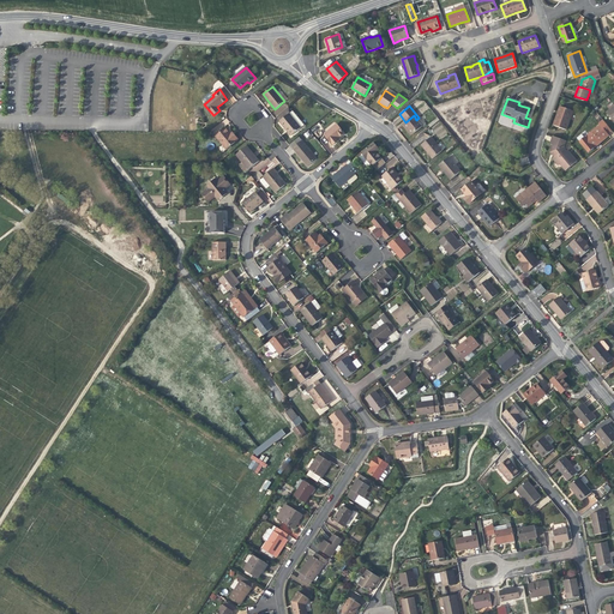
[(281,120),(292,112),(288,107),(277,116),(281,120)]
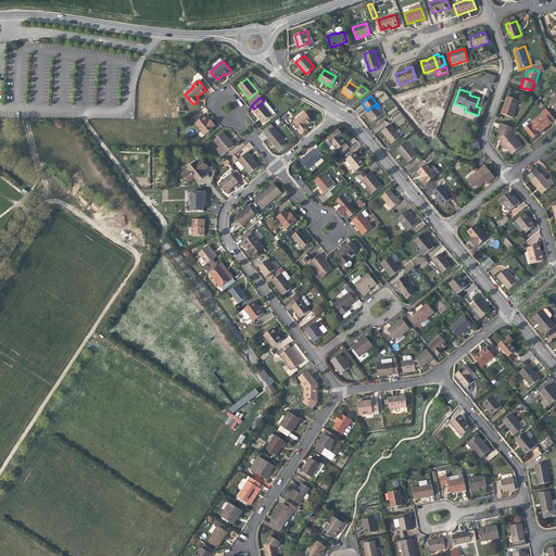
[(505,106),(504,106),(502,113),(513,117),(519,100),(509,97),(505,106)]
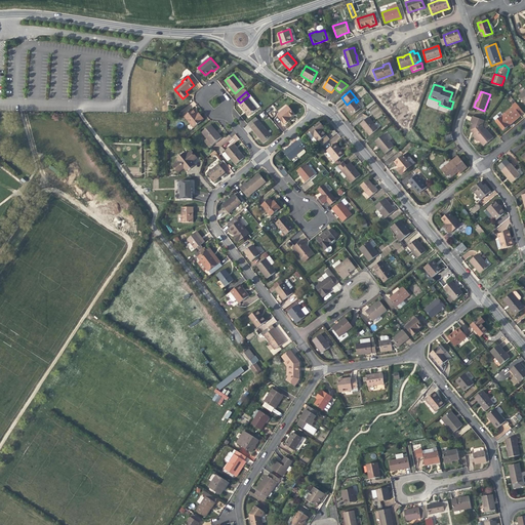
[(250,94),(249,95),(240,103),(239,104),(243,110),(244,111),(245,110),(250,115),(259,107),(250,94)]
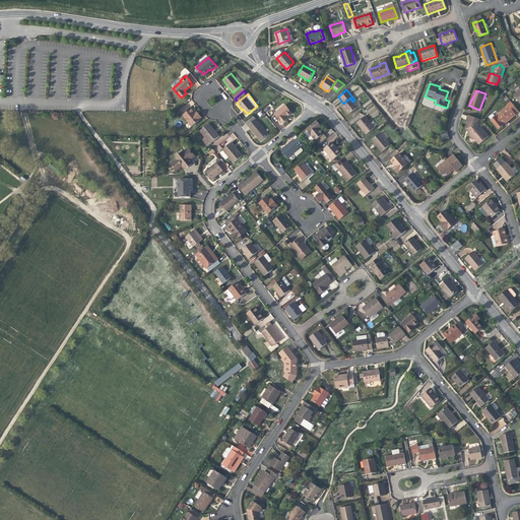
[(350,98),(343,104),(341,106),(345,110),(348,115),(358,107),(352,102),(350,98)]
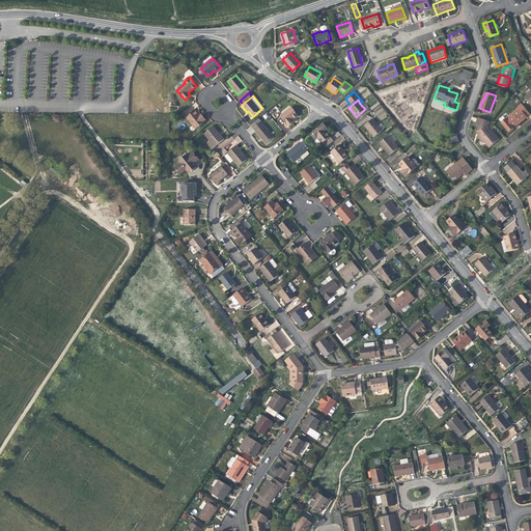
[(519,106),(520,108),(526,116),(529,113),(522,104),(519,106)]
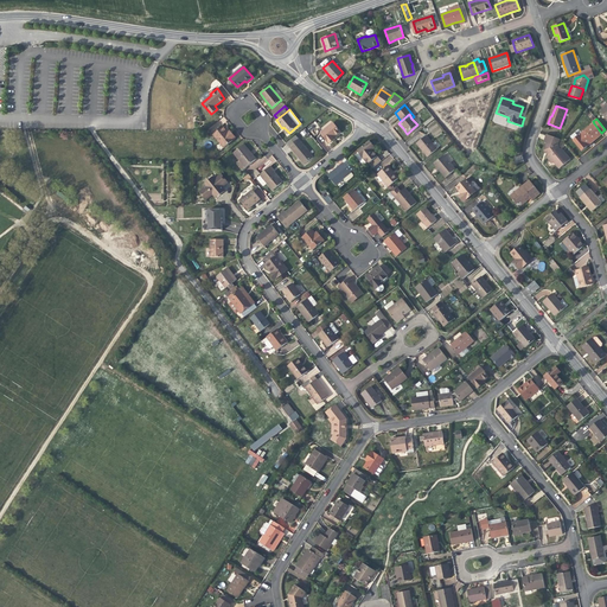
[(330,144),(334,139),(334,138),(337,135),(340,132),(333,122),(320,133),(330,144)]
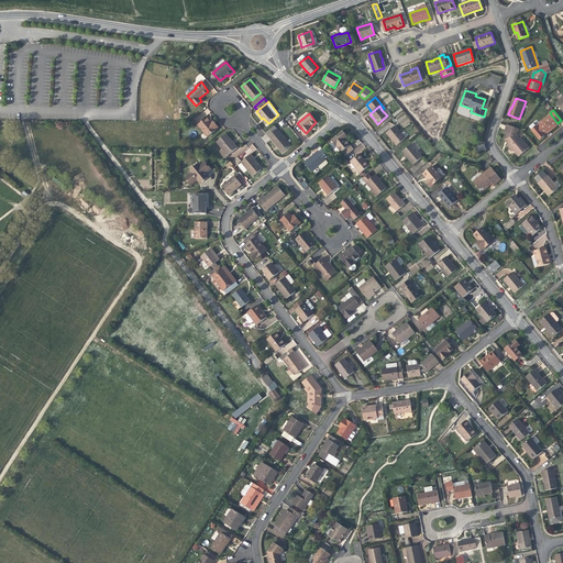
[(403,127),(410,122),(406,114),(398,119),(403,127)]
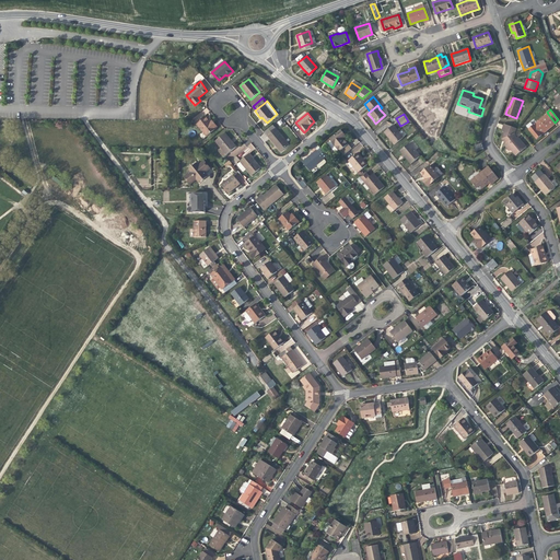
[(556,124),(555,123),(548,114),(533,126),(539,133),(548,127),(549,129),(551,127),(556,124)]
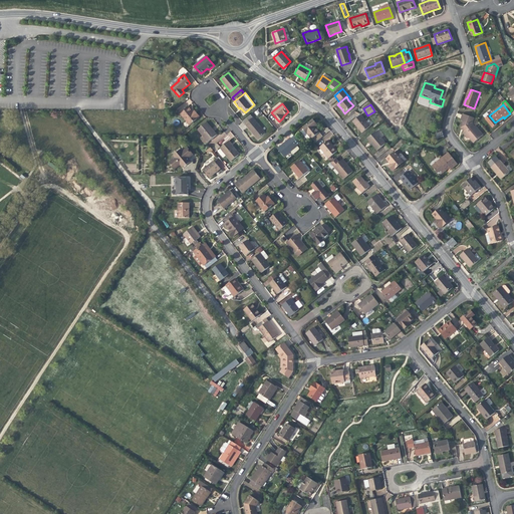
[(190,124),(199,117),(194,112),(190,107),(181,114),(190,124)]
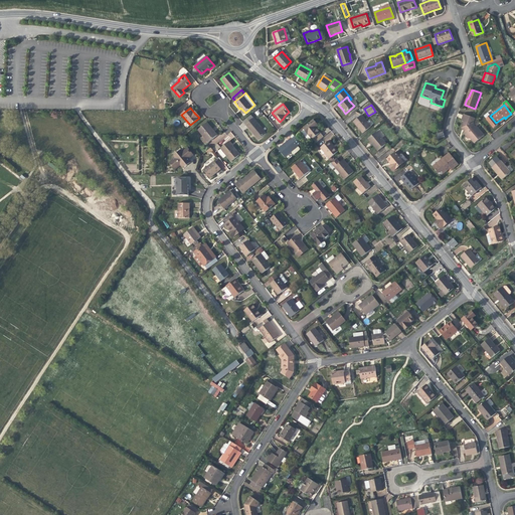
[(362,115),(353,122),(358,128),(363,133),(371,126),(362,115)]
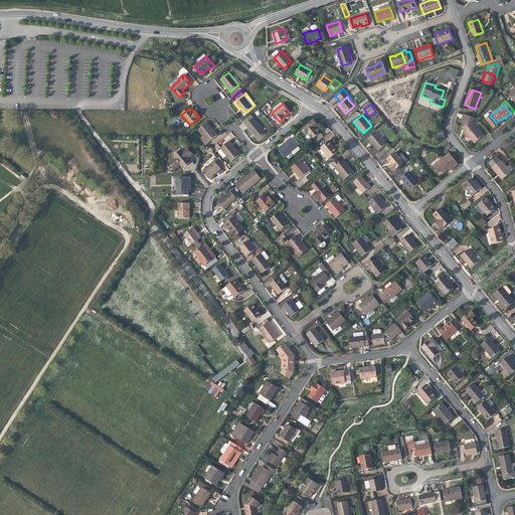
[(466,132),(474,125),(473,124),(475,118),(464,115),(462,120),(464,121),(462,128),(466,132)]
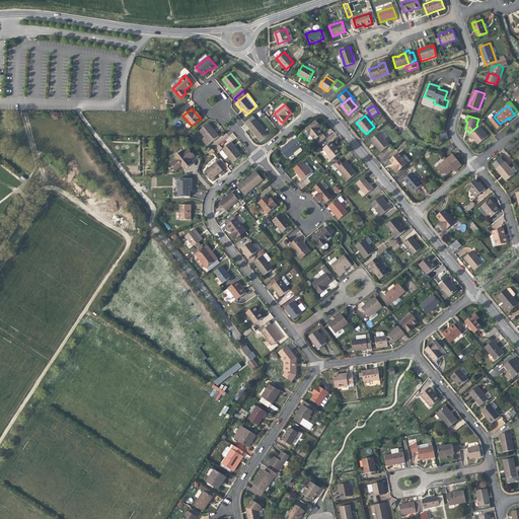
[(245,122),(248,125),(254,120),(252,117),(245,122)]
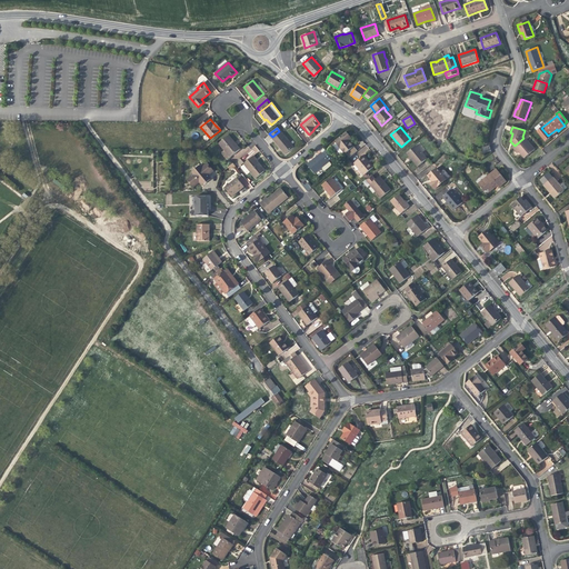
[(550,138),(548,136),(541,128),(537,131),(546,141),(550,138)]
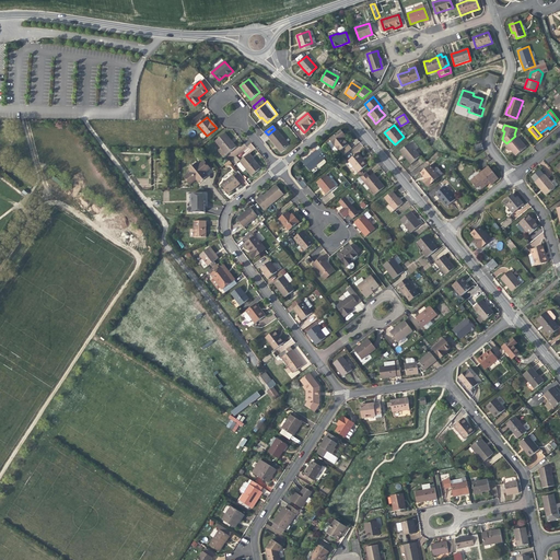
[(268,135),(267,135),(273,143),(281,152),(289,146),(276,128),(275,129),(268,135)]
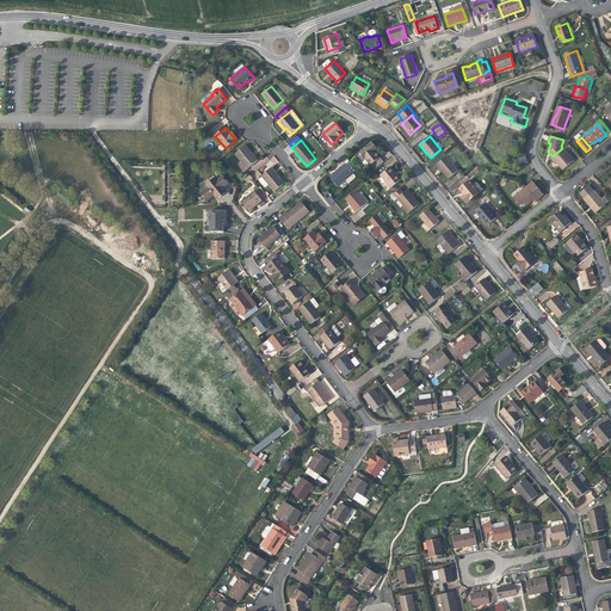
[(370,165),(381,158),(375,150),(377,149),(375,147),(371,142),(359,152),(370,165)]
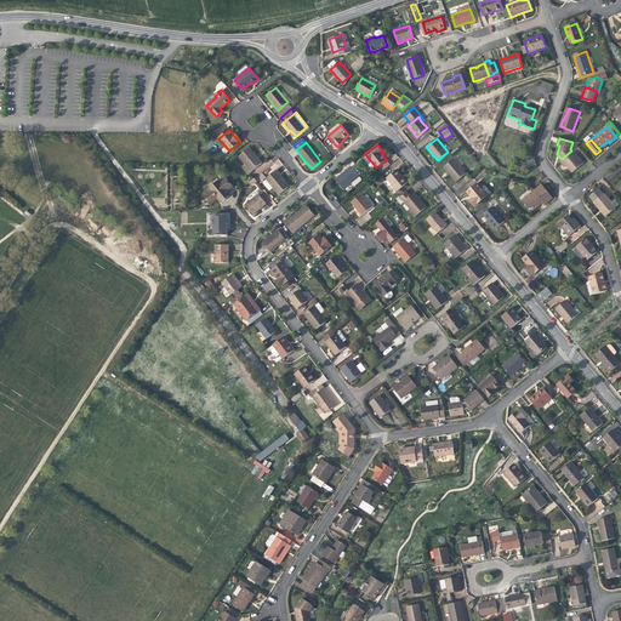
[(250,148),(239,157),(251,171),(262,163),(256,154),(250,148)]
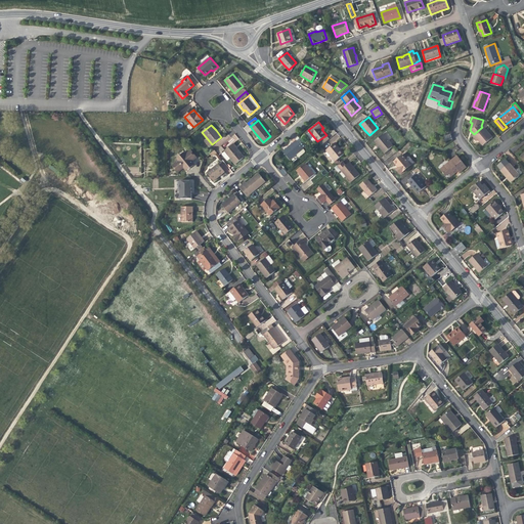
[(482,127),(474,134),(472,135),(475,139),(477,141),(478,139),(483,145),(492,138),(485,128),(484,129),(482,127)]
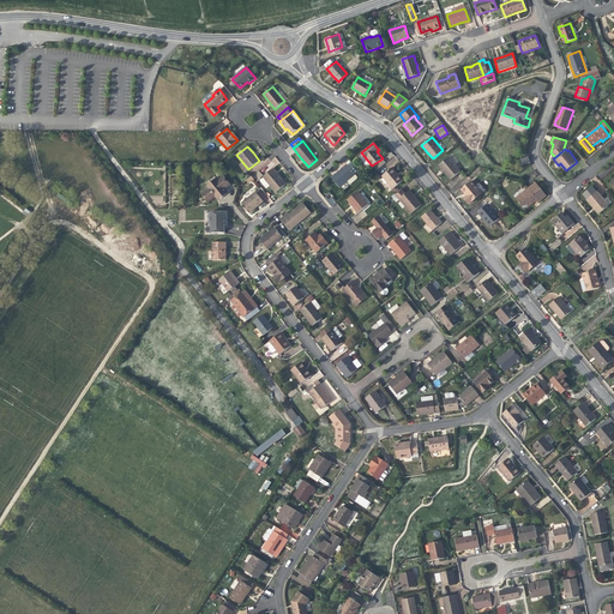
[(449,157),(439,164),(445,173),(451,179),(461,170),(449,157)]
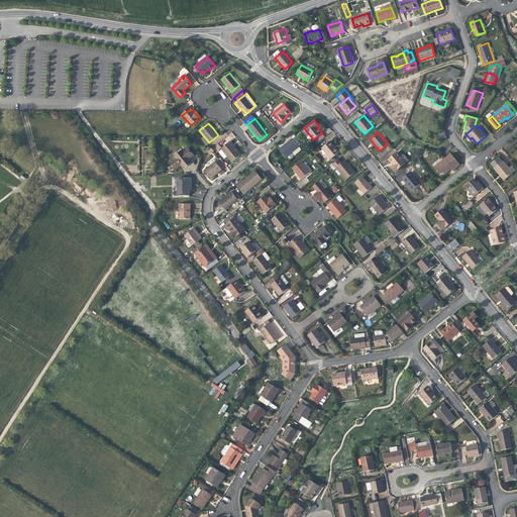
[(293,152),(299,146),(292,138),(286,143),(279,149),(286,158),(293,152)]
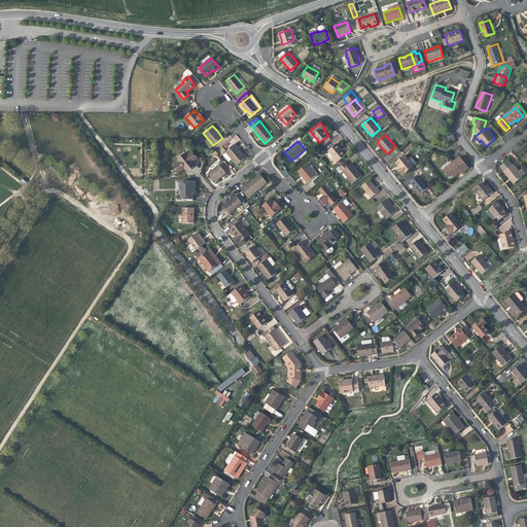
[(338,162),(346,154),(342,149),(337,143),(328,150),(338,162)]
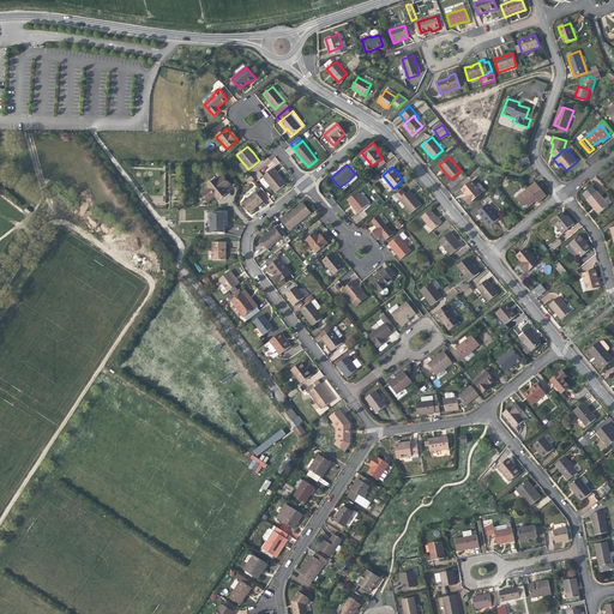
[(280,176),(277,174),(272,168),(263,176),(264,178),(270,185),(276,192),(286,185),(280,176)]
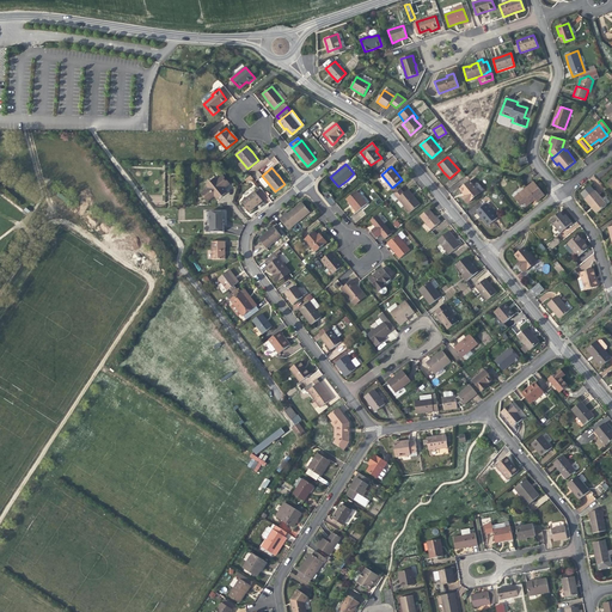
[(214,196),(215,197),(226,189),(225,188),(230,183),(222,176),(218,179),(216,178),(206,185),(208,188),(201,194),(208,201),(214,196)]
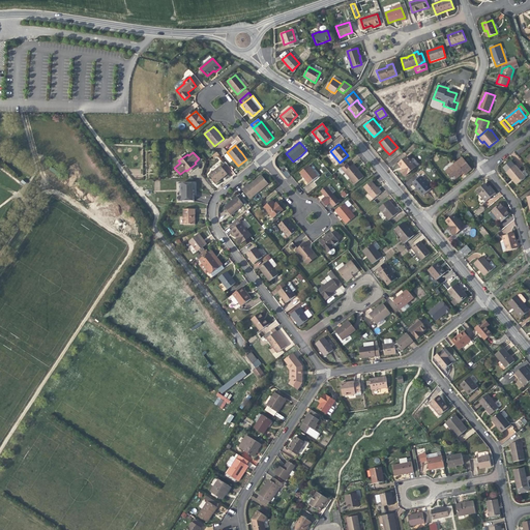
[(230,163),(233,159),(228,153),(225,155),(230,163)]
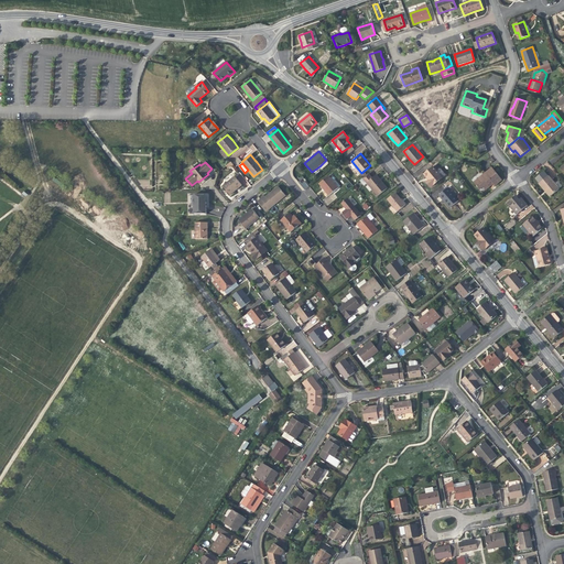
[(442,177),(436,171),(433,166),(424,174),(427,179),(429,180),(427,182),(431,186),(442,177)]
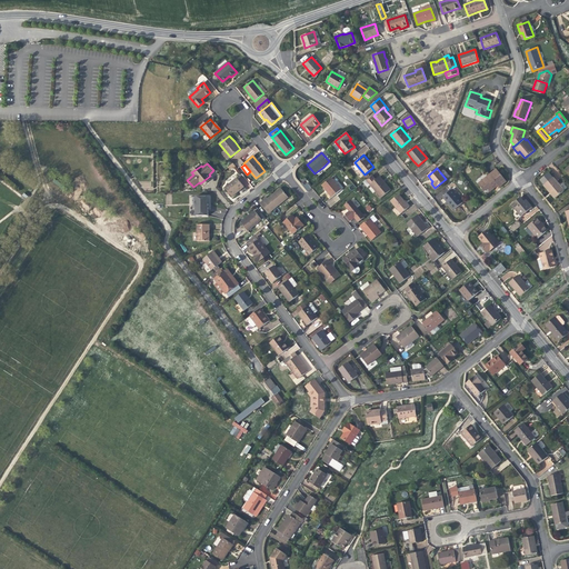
[(440,172),(446,179),(451,175),(446,168),(440,172)]
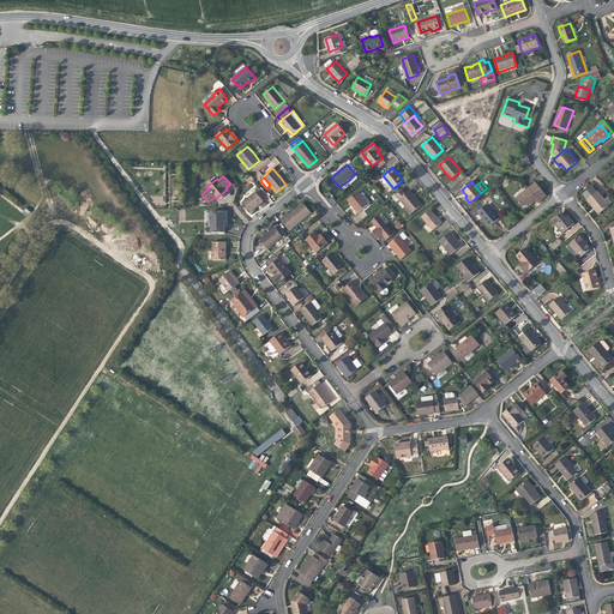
[(536,182),(516,198),(523,206),(527,204),(528,206),(534,202),(536,199),(539,202),(546,197),(546,194),(536,182)]
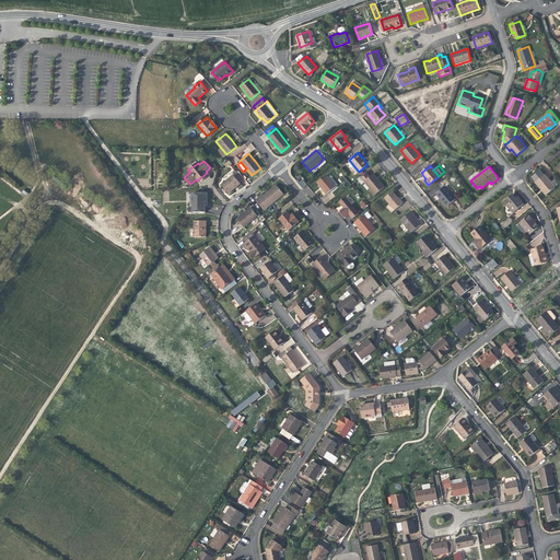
[(532,177),(535,182),(544,175),(539,170),(532,177)]
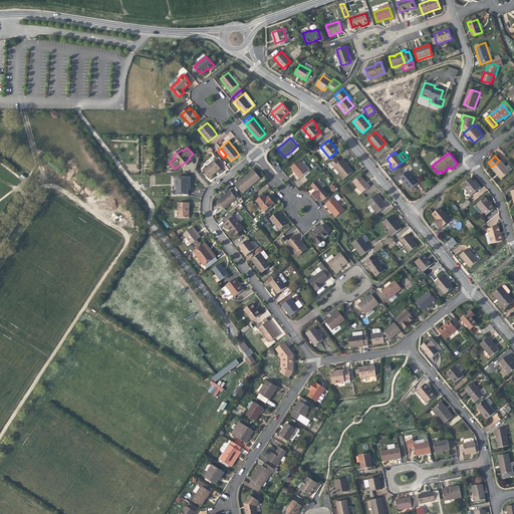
[(352,172),(348,167),(347,168),(341,161),(339,162),(336,158),(330,163),(331,163),(334,167),(344,179),(352,172)]
